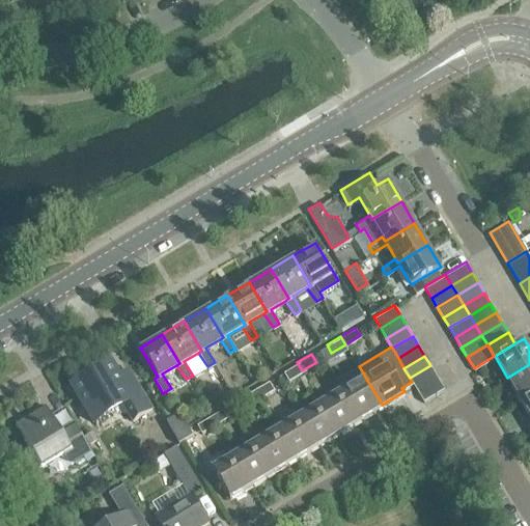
[(151,406),(137,383),(127,389),(108,358),(71,380),(92,417),(119,400),(131,418),(151,406)]
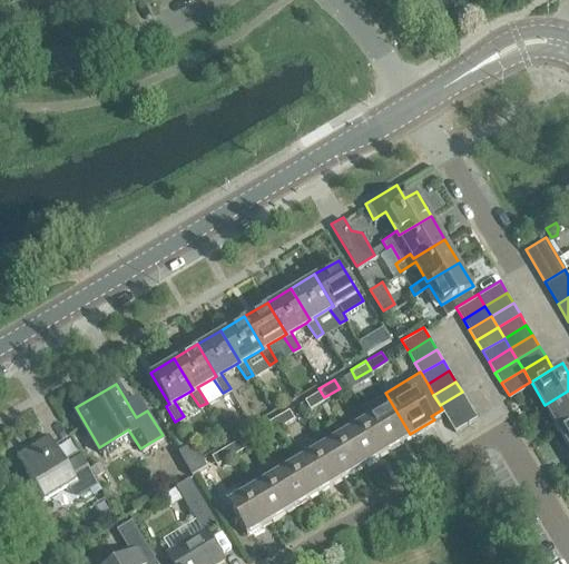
[(308,406),(324,397),(319,388),(304,397),(308,406)]
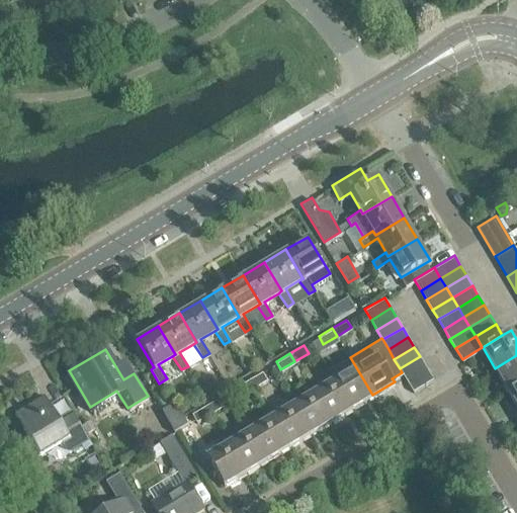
[(516,383),(516,355),(495,368),(508,390),(516,383)]
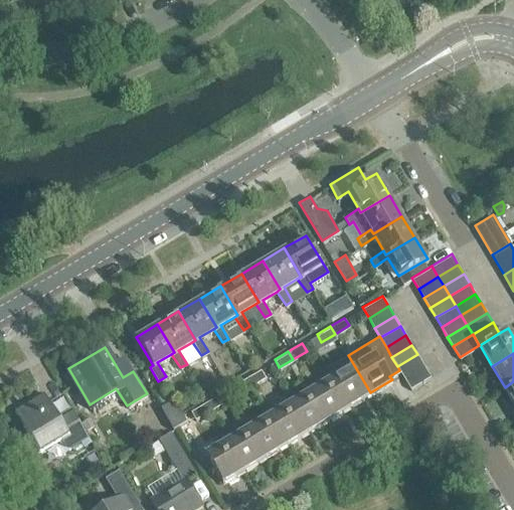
[(423,364),(417,354),(397,366),(399,370),(403,376),(423,364)]
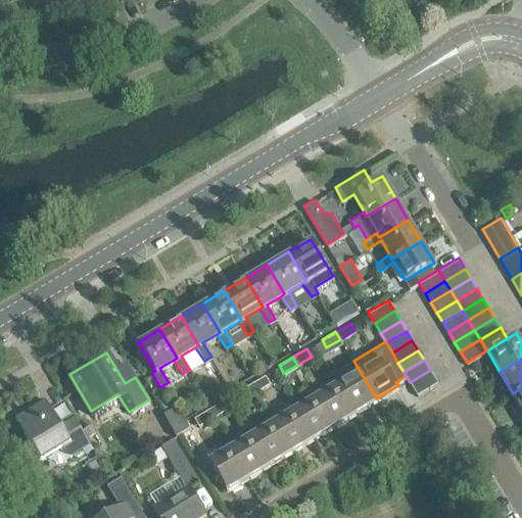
[(353,361),(332,373),(337,382),(354,412),(376,398),(353,361)]
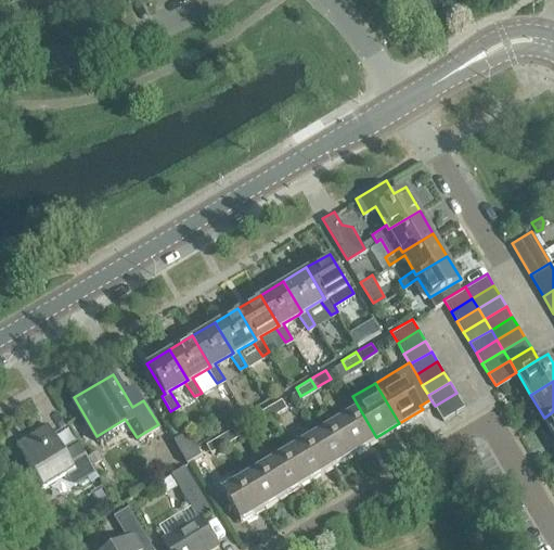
[(463,405),(456,393),(435,406),(441,418),(463,405)]
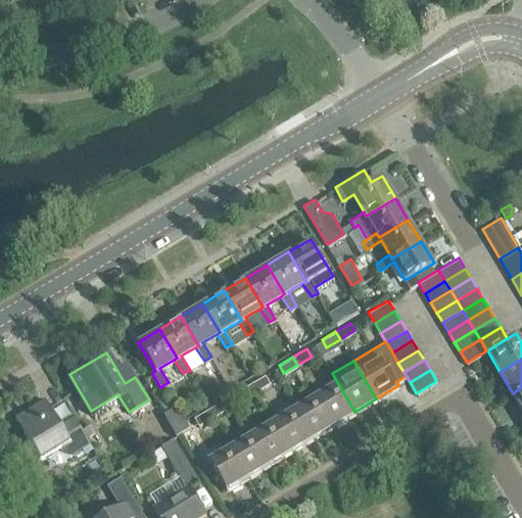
[(254,390),(269,382),(264,374),(249,382),(254,390)]
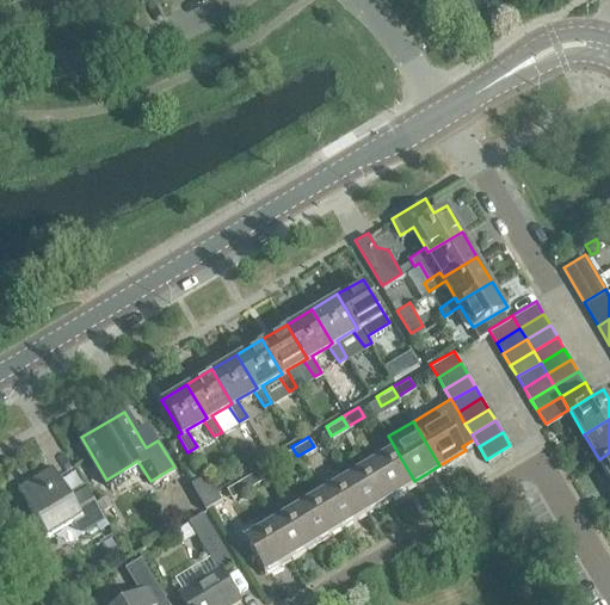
[(281,465),(297,456),(291,446),(276,456),(281,465)]
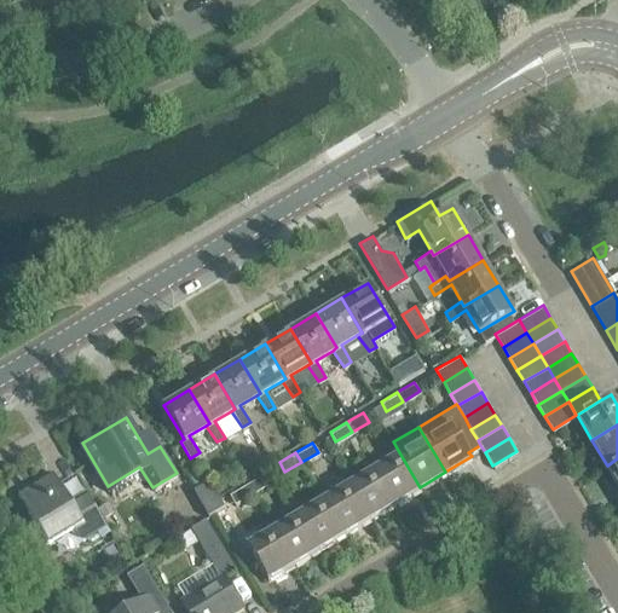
[(399,452),(374,468),(394,502),(420,487),(399,452)]
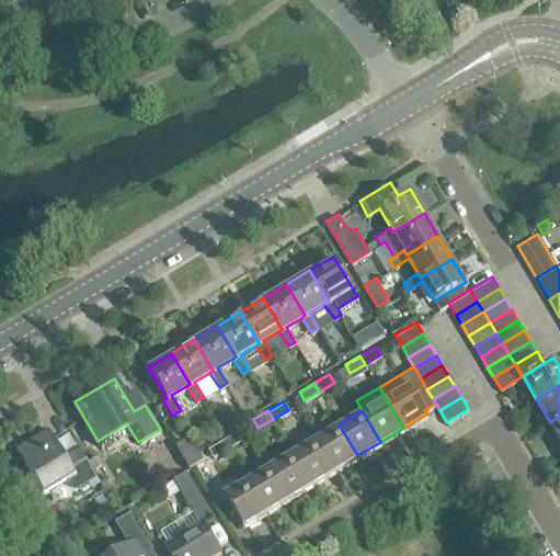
[(559,416),(550,422),(559,439),(559,416)]
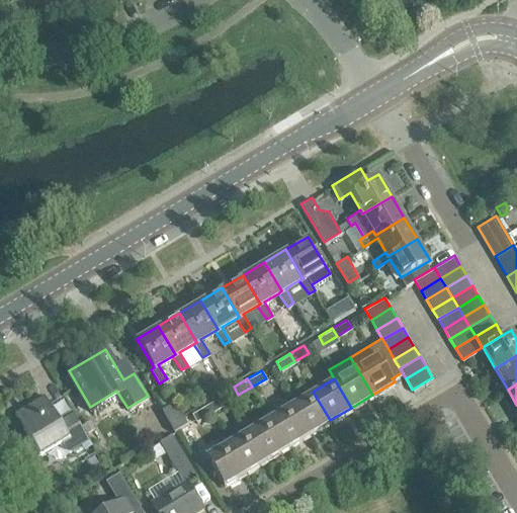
[(313,392),(291,404),(309,433),(330,420),(313,392)]
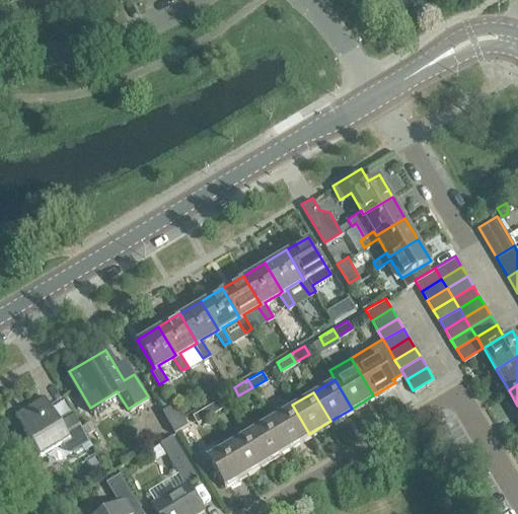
[(40,454),(62,441),(67,450),(87,438),(72,412),(59,420),(44,394),(14,412),(40,454)]
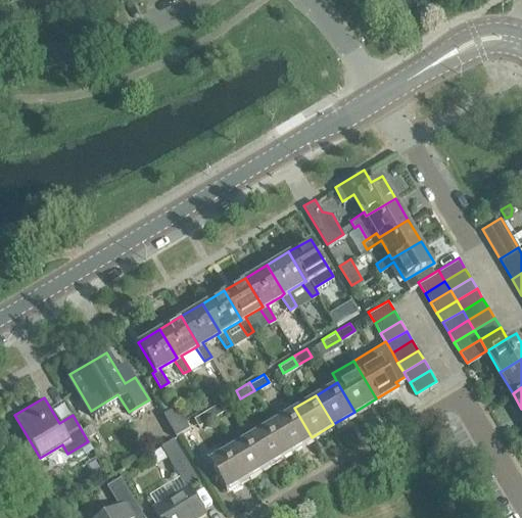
[(211,416),(226,408),(221,399),(207,408),(211,416)]
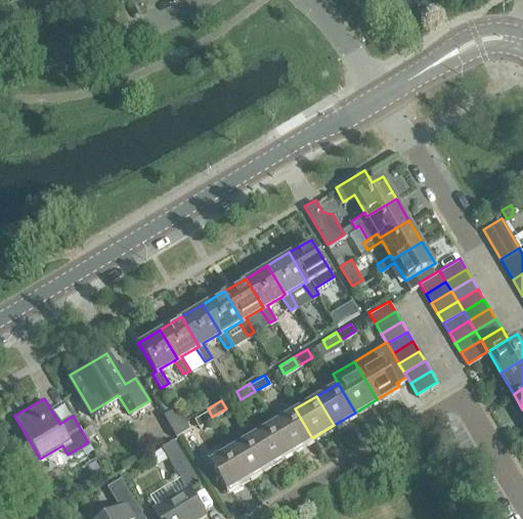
[(188,428),(183,419),(176,406),(163,415),(176,435),(188,428)]
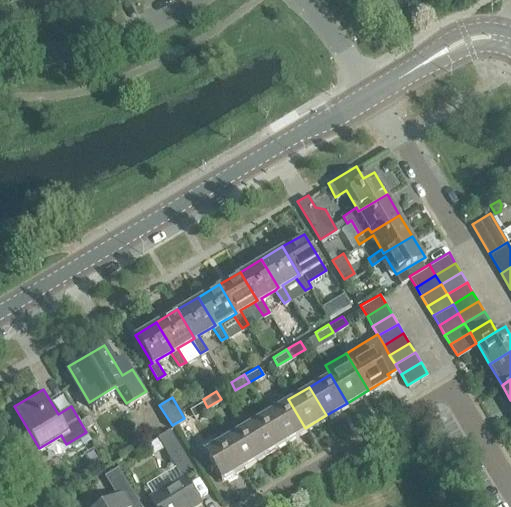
[(193,415),(207,407),(203,399),(189,407),(193,415)]
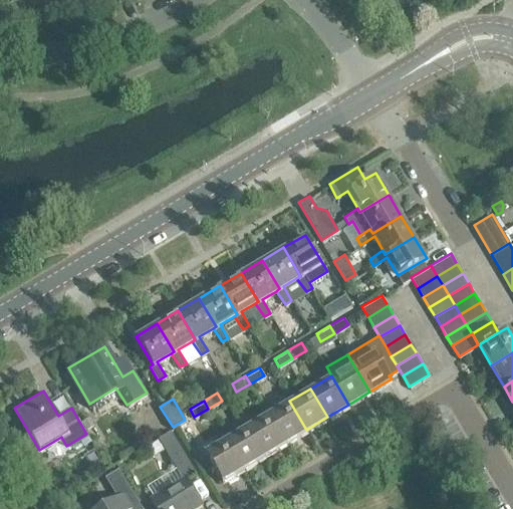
[(289,401),(268,414),(285,442),(306,430),(289,401)]
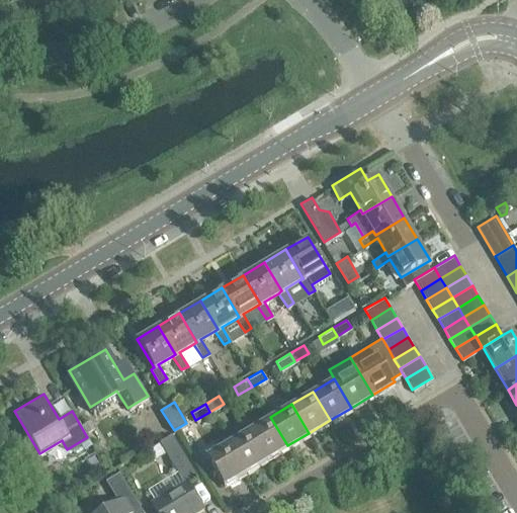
[(270,417),(249,429),(266,458),(287,445),(270,417)]
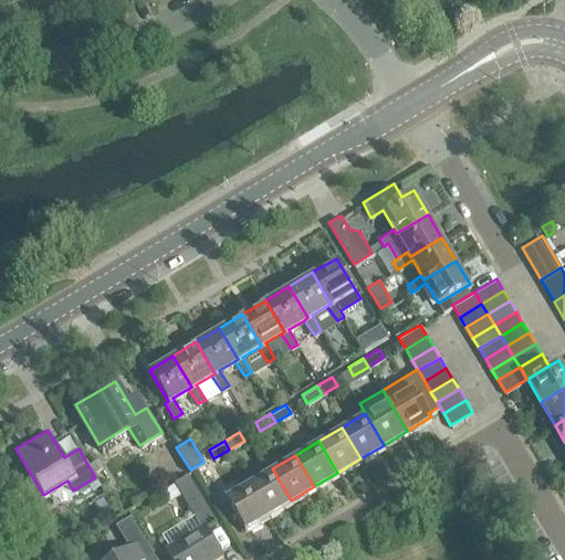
[(272,468),(249,483),(268,514),(291,500),(272,468)]
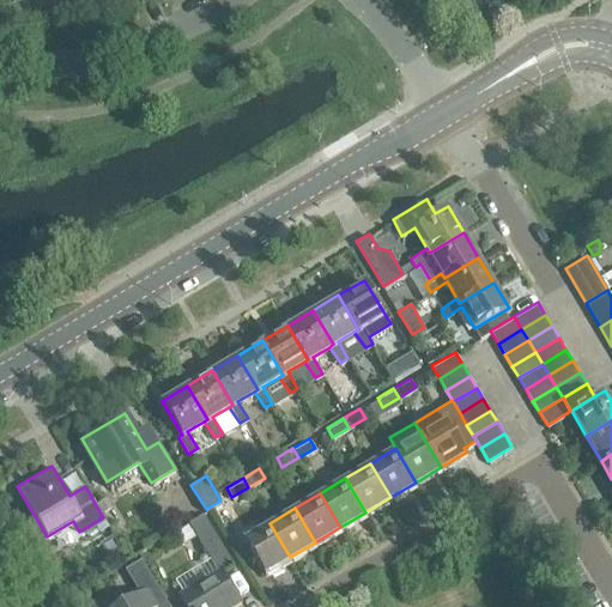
[(220,568),(231,560),(203,511),(188,521),(217,569),(220,568)]
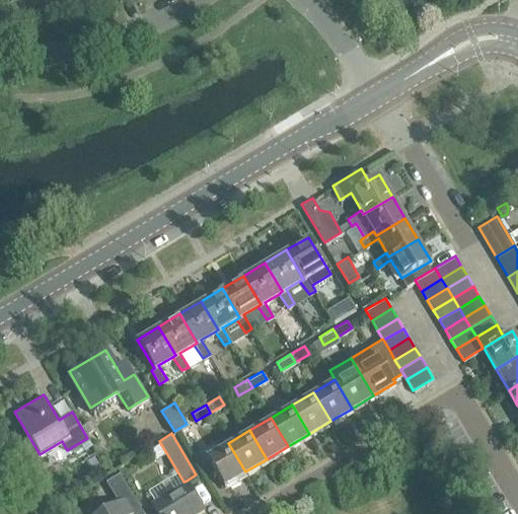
[(245,471),(228,443),(207,456),(224,485),(245,471)]
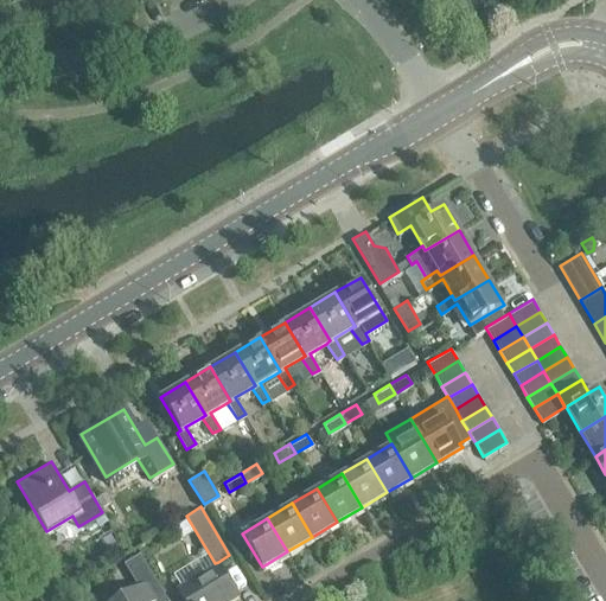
[(150,600),(164,593),(139,551),(123,561),(139,586),(113,600),(150,600)]
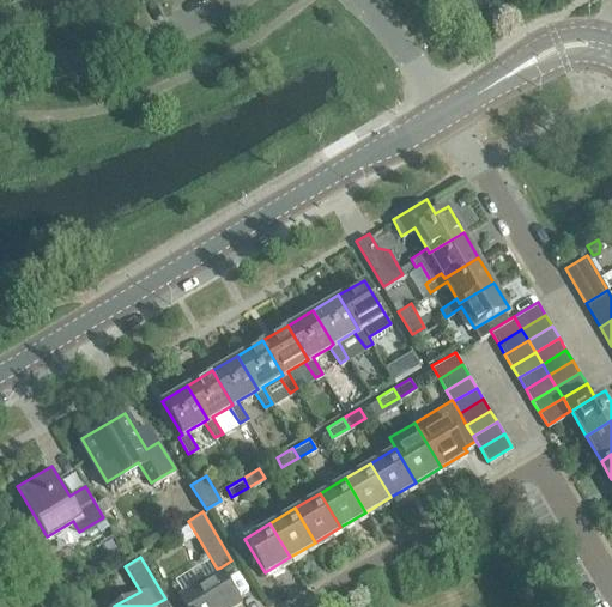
[(187,606),(222,606),(226,605),(228,606),(240,599),(220,568),(217,569),(179,593),(187,606)]
